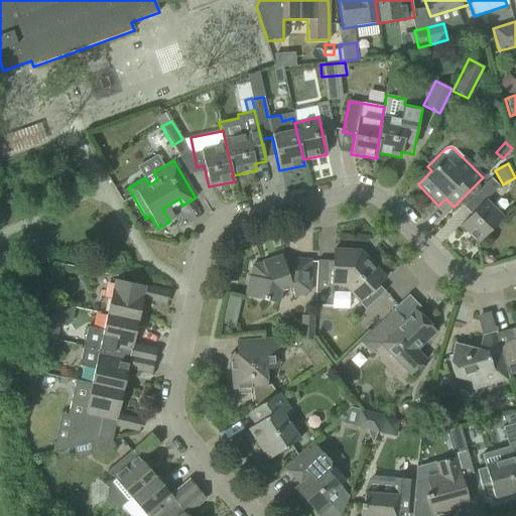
[(490,179),(480,189),(488,198),(498,186),(490,179)]
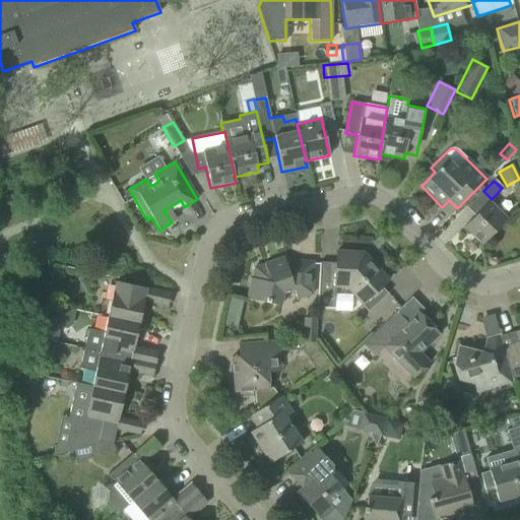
[(463,228),(481,246),(507,219),(489,202),(463,228)]
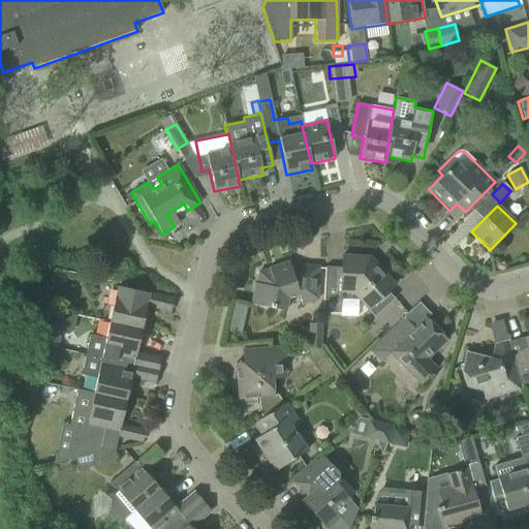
[(323,288),(322,312),(340,313),(341,293),(351,293),(367,311),(368,310),(375,317),(394,300),(387,292),(395,285),(369,257),(342,256),(341,269),(324,268),(323,288)]
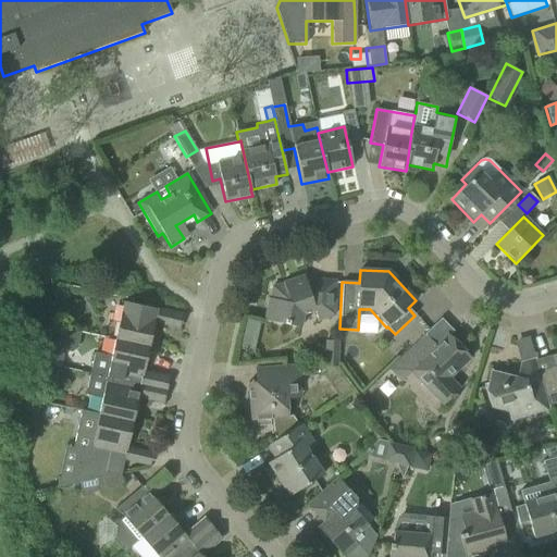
[(283,283),(283,284),(282,285),(281,289),(272,287),(270,299),(269,299),(263,321),(300,327),(304,316),(313,312),(317,322),(334,316),(335,281),(305,280),(304,276),(283,283)]
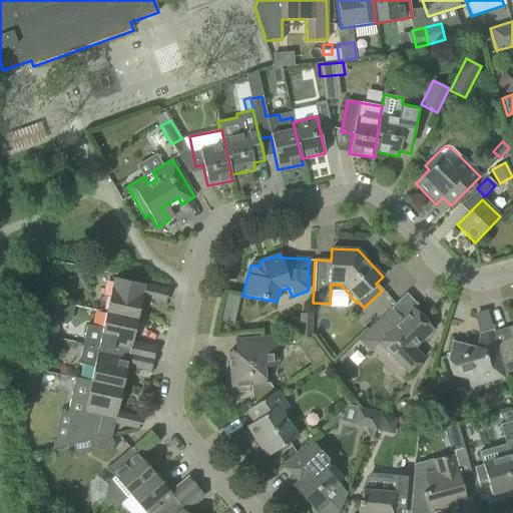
[(113,279),(105,314),(136,321),(144,286),(113,279)]
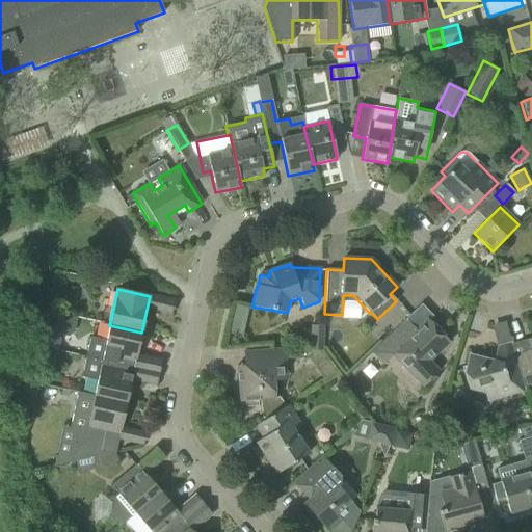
[(46,311),(56,313),(57,306),(48,303),(46,311)]
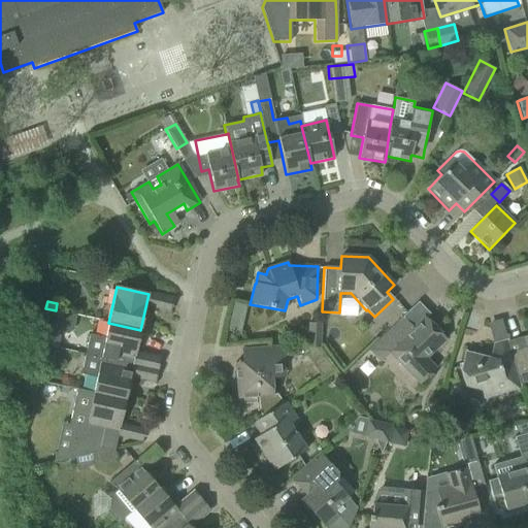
[(368,351),(378,362),(388,354),(419,385),(435,369),(425,359),(446,338),(424,318),(413,329),(402,318),(368,351)]
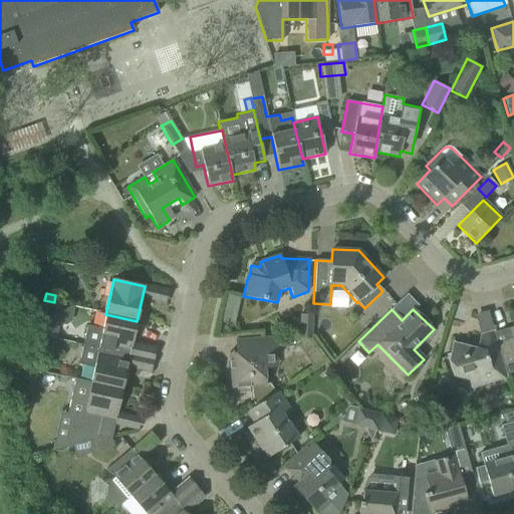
[(86,325),(82,345),(130,355),(137,321),(105,314),(101,328),(86,325)]
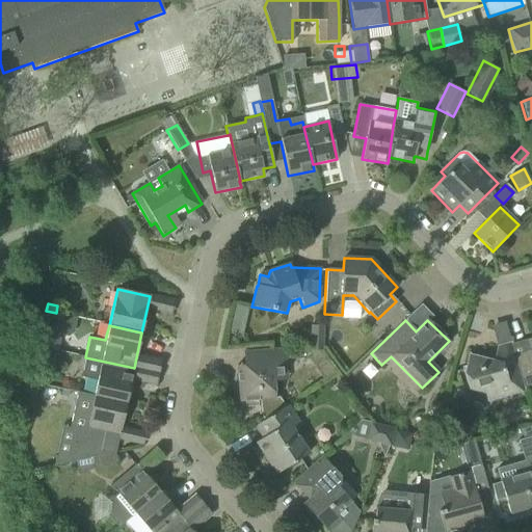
[(309,350),(321,350),(323,325),(311,325),(309,350)]
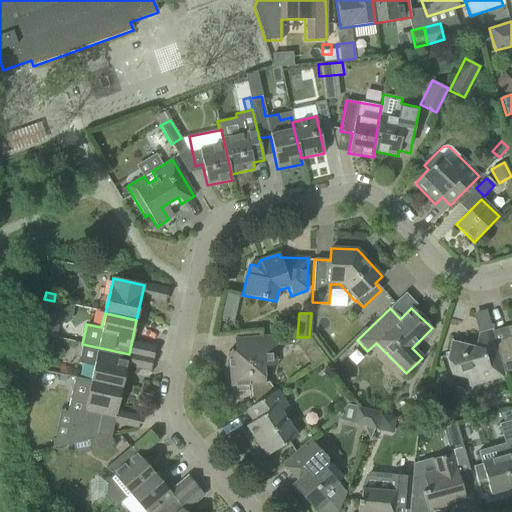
[(511,325),(492,332),(503,373),(504,373),(511,370),(511,325)]
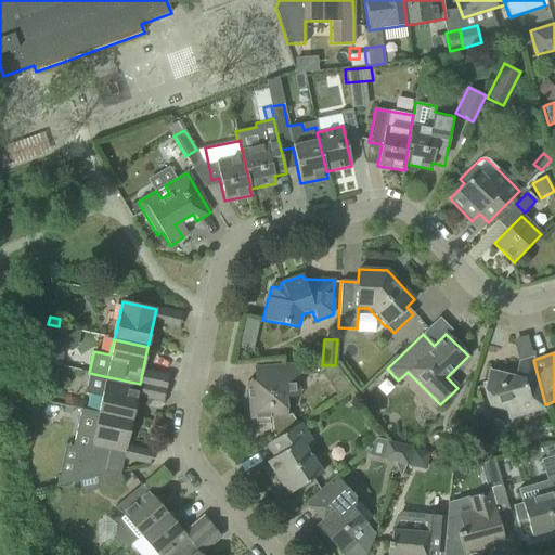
[(545,404),(533,360),(532,357),(518,361),(514,376),(488,370),(483,389),(488,405),(505,411),(507,420),(547,408),(546,404),(545,404)]
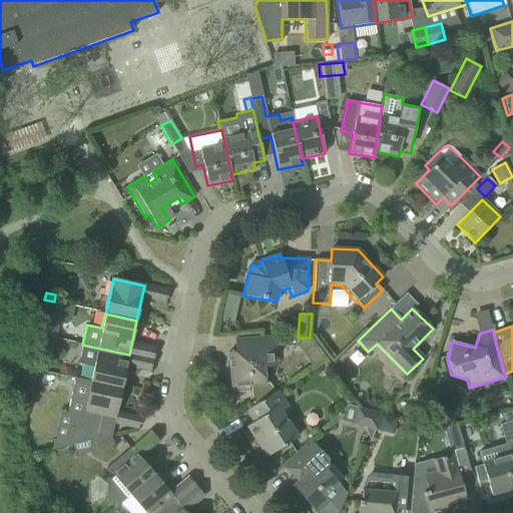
[(235,353),(227,353),(230,388),(236,388),(236,395),(248,394),(248,387),(250,387),(265,385),(264,368),(277,367),(275,337),(254,339),(234,340),(235,353)]
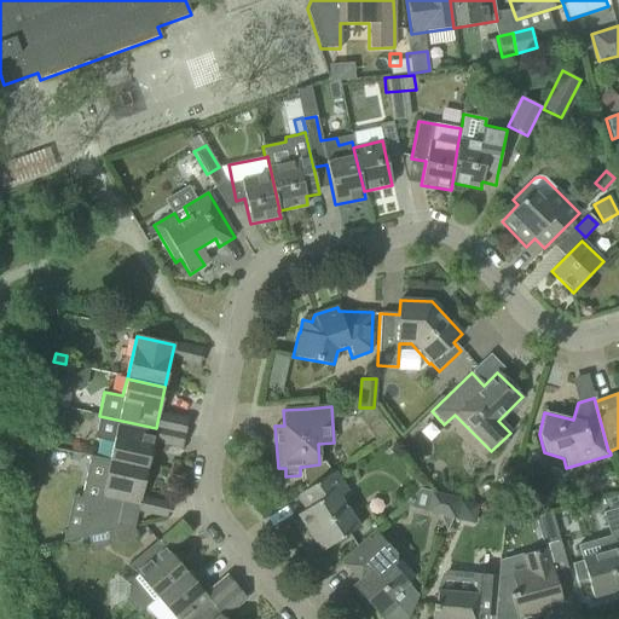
[(379,414),(375,409),(343,408),(342,418),(360,417),(364,423),(379,414)]
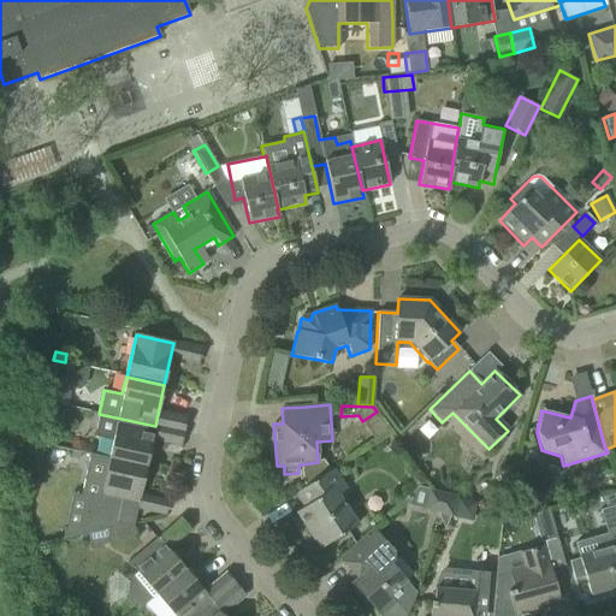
[(112,440),(107,458),(147,467),(155,426),(99,414),(94,437),(112,440)]
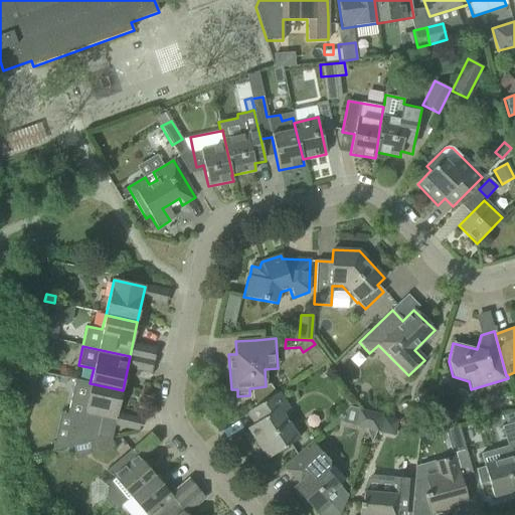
[(75,380),(66,420),(75,422),(70,442),(72,447),(112,439),(110,425),(115,426),(123,390),(90,383),(75,380)]
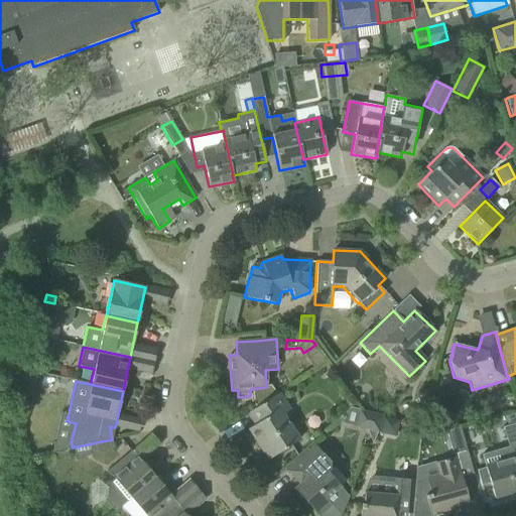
[(248,429),(268,460),(300,439),(284,413),(290,409),(279,393),(247,413),(255,425),(248,429)]
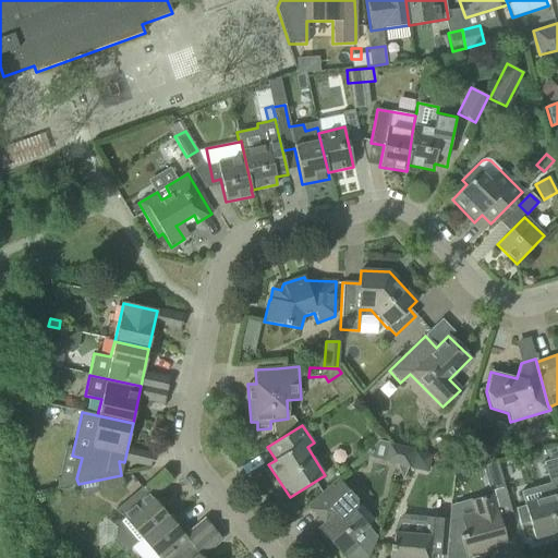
[(436,453),(451,457),(455,445),(439,440),(436,453)]
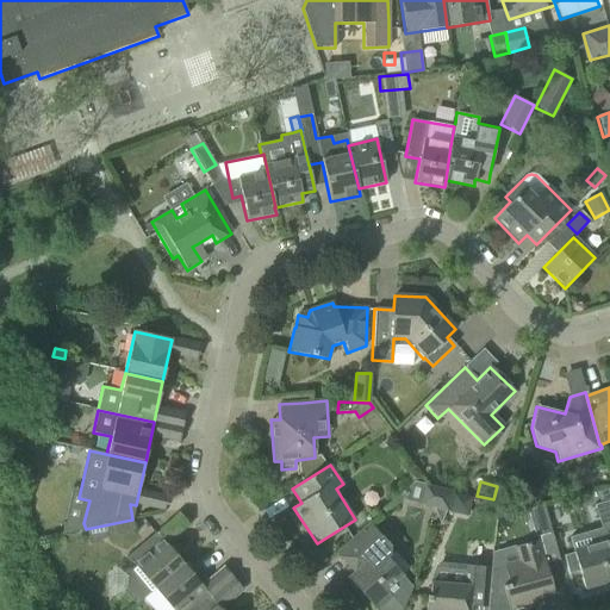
[(425,486),(422,505),(448,510),(452,491),(425,486)]
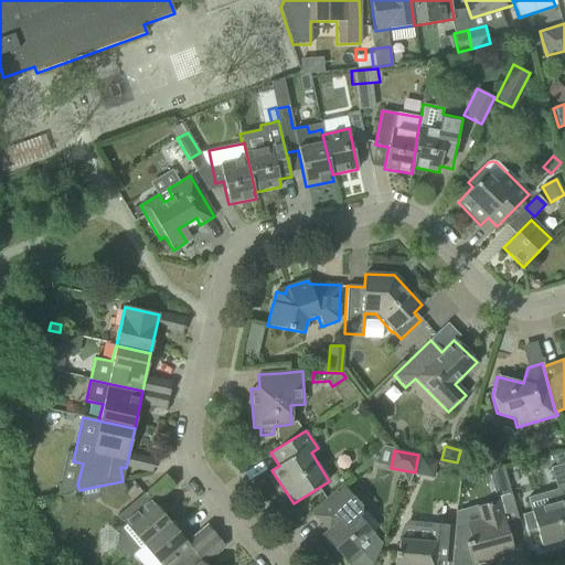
[(564,531),(564,452),(552,457),(555,467),(553,467),(561,493),(547,498),(546,496),(528,501),(531,512),(521,515),(526,533),(536,530),(541,546),(564,539),(564,536),(564,532),(564,531)]
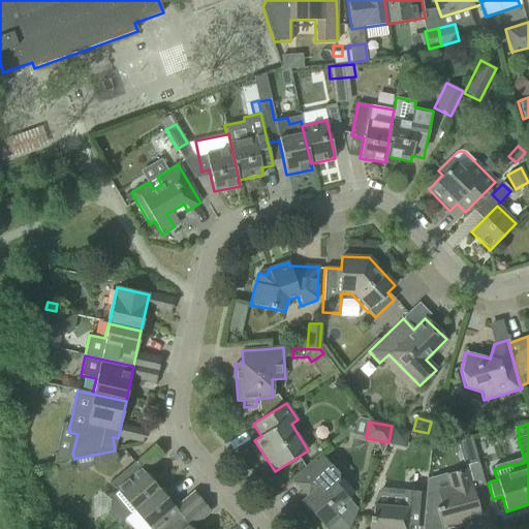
[(389,442),(406,446),(409,430),(392,426),(389,442)]
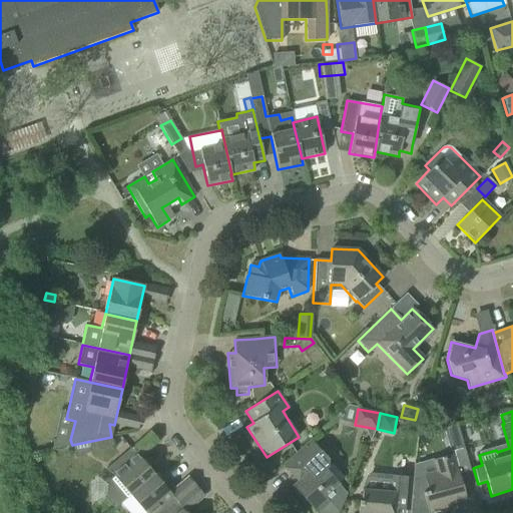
[(443,427),(449,451),(463,447),(457,424),(443,427)]
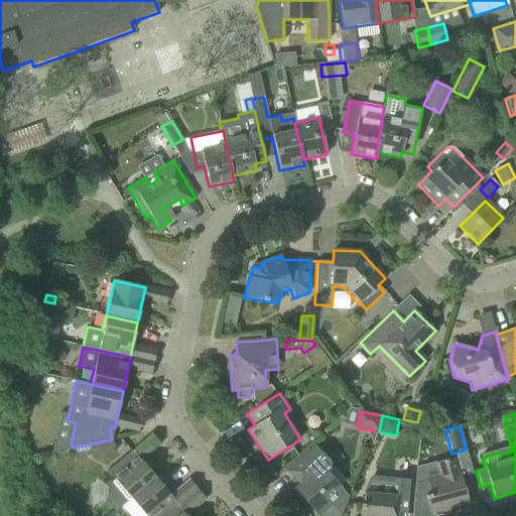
[(299,455),(284,469),(299,485),(293,490),(317,515),(318,515),(331,505),(340,515),(349,496),(341,487),(328,471),(330,469),(330,462),(312,443),(299,455)]
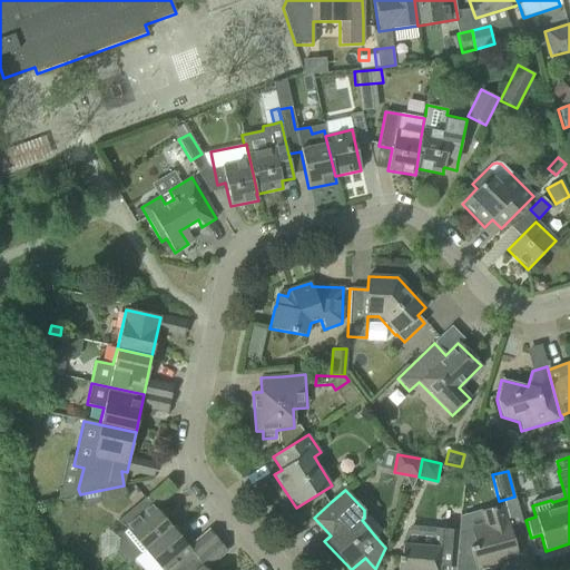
[(127,566),(145,551),(144,550),(172,527),(146,498),(119,520),(127,530),(116,539),(115,551),(127,566)]
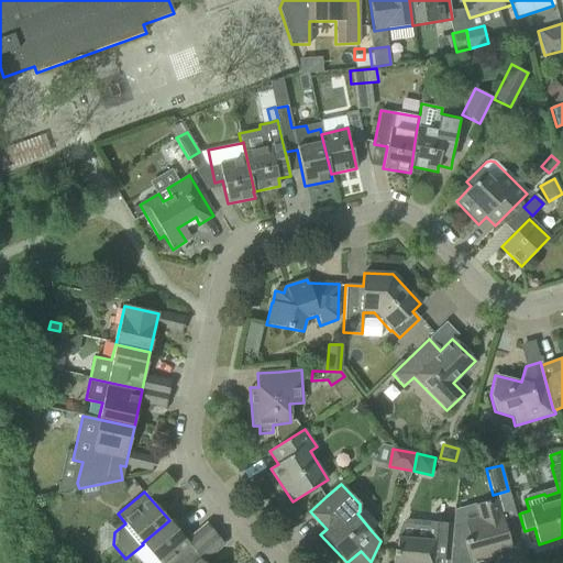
[(463,540),(464,542),(470,562),(471,562),(492,558),(490,555),(511,549),(497,497),(473,504),(477,518),(464,522),(468,539),(463,540)]
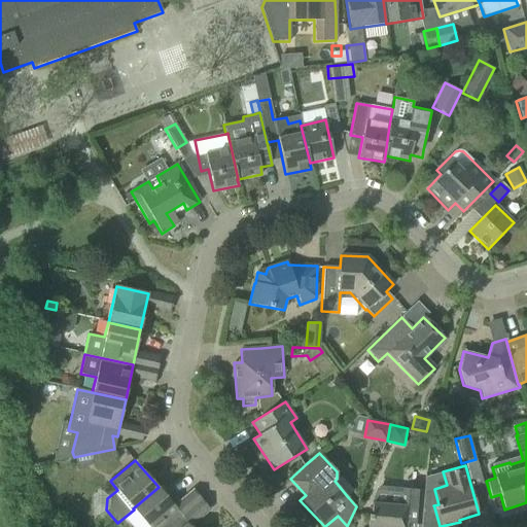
[(133,508),(134,510),(148,526),(166,526),(181,515),(201,499),(192,489),(174,505),(159,487),(133,508)]
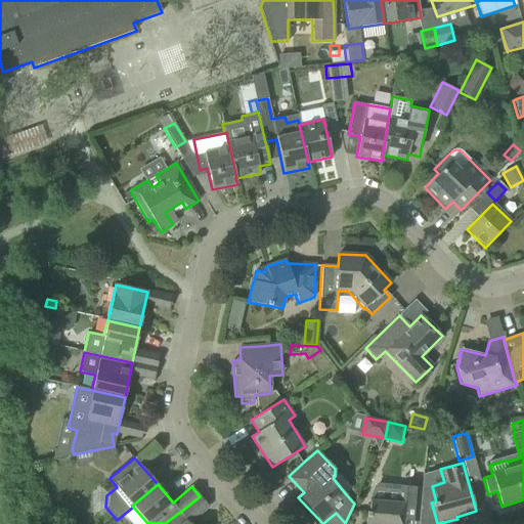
[(365,523),(402,523),(402,521),(419,522),(422,487),(402,485),(400,501),(367,498),(365,523)]
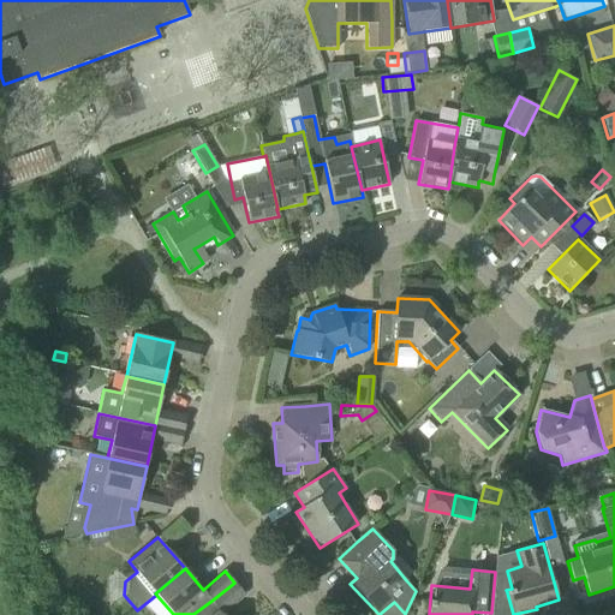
[(224,614),(212,601),(193,614),(224,614)]
